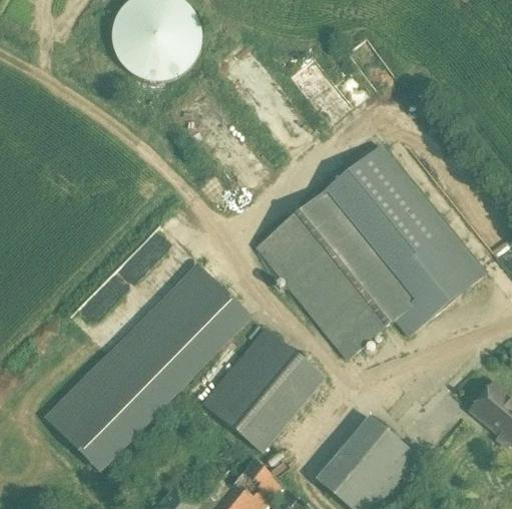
[(160,87),(160,79),(197,81),(199,45),(160,43),(161,29),(124,27),(122,72),(147,73),(146,86),(160,87)]
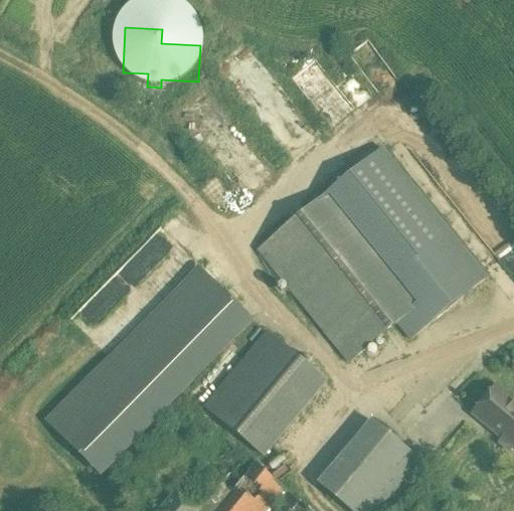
[(331,107),(344,94),(319,67),(305,80),(331,107)]
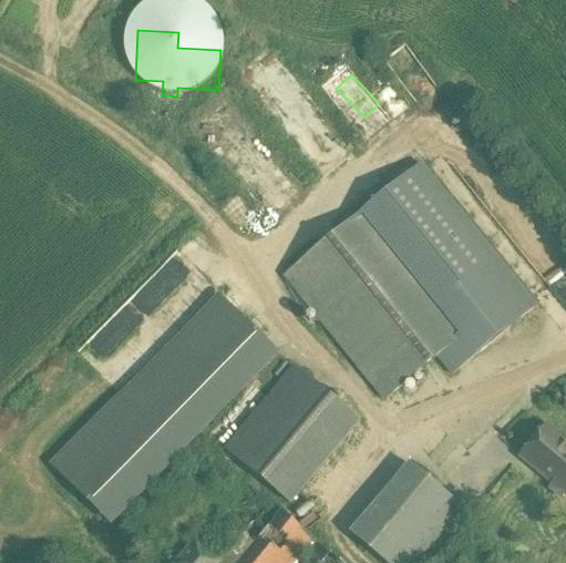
[(232,96),(201,120),(245,176),(275,153),(232,96)]
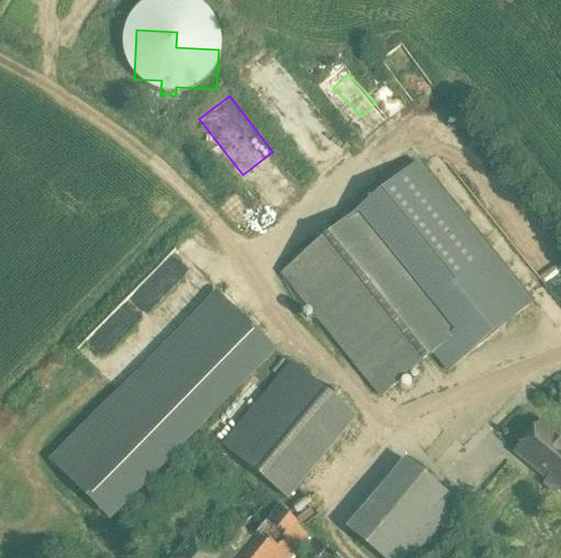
[(383,101),(359,123),(369,134),(393,113),(383,101)]
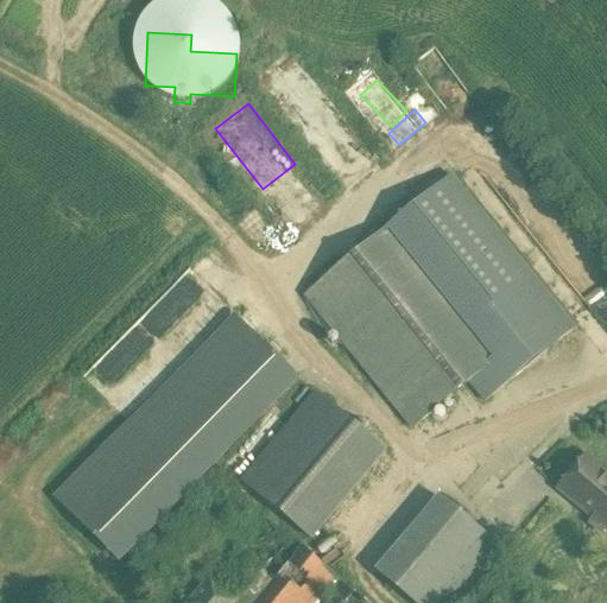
[(482,398),(524,366),(575,322),(450,169),(400,211),(303,291),(411,425),(468,380),(482,398)]
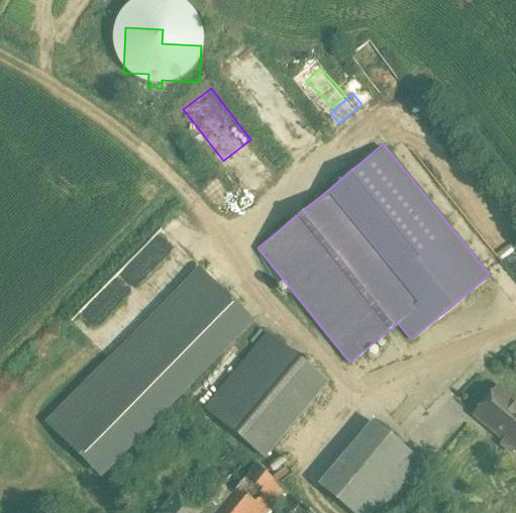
[(264,147),(232,167),(247,191),(278,171),(264,147)]
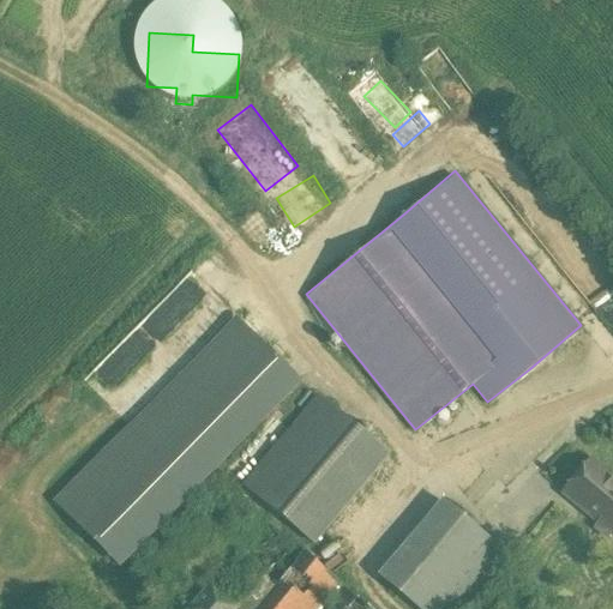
[(302,379),(235,313),(53,498),(119,564),(302,379)]
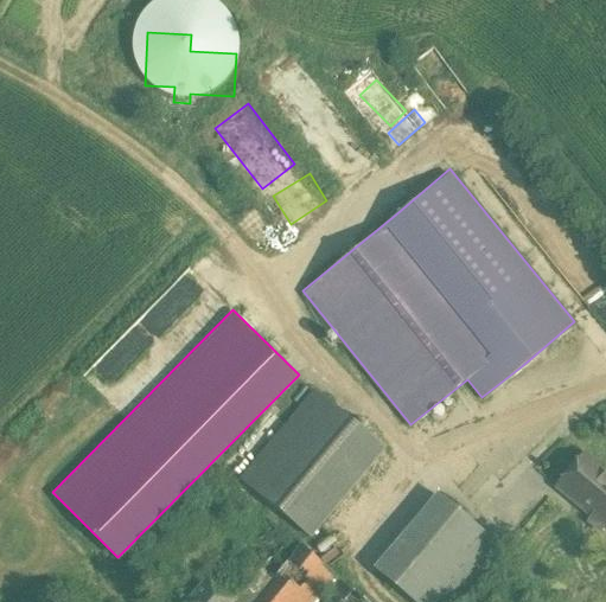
[(310,536),(386,446),(313,385),(238,474),(310,536)]
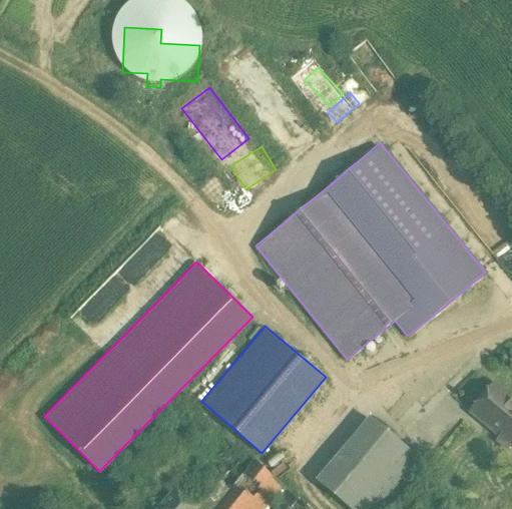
[(511,445),(511,395),(494,380),(469,410),(498,434),(495,439),(507,449),(510,444),(511,445)]
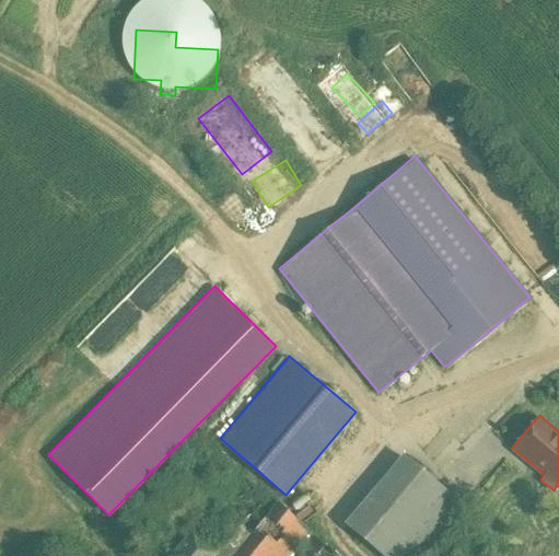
[(384,555),(423,555),(466,506),(404,452),(345,522),(384,555)]
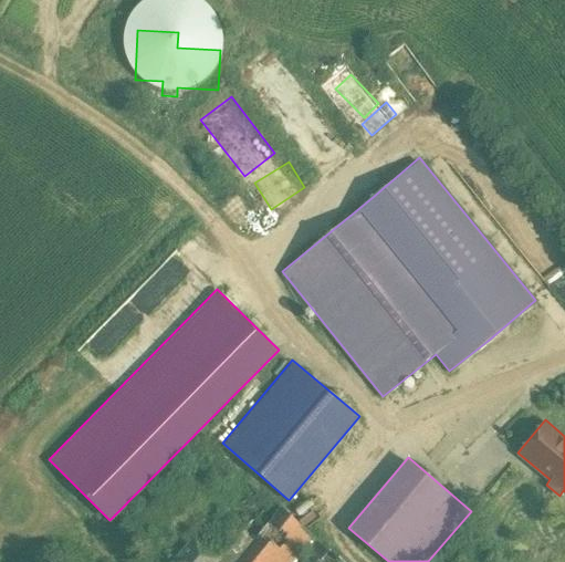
[(261,491),(236,522),(241,527),(219,553),(194,533),(169,561),(344,561),(316,539),(296,561),(292,561),(314,537),(261,491)]
